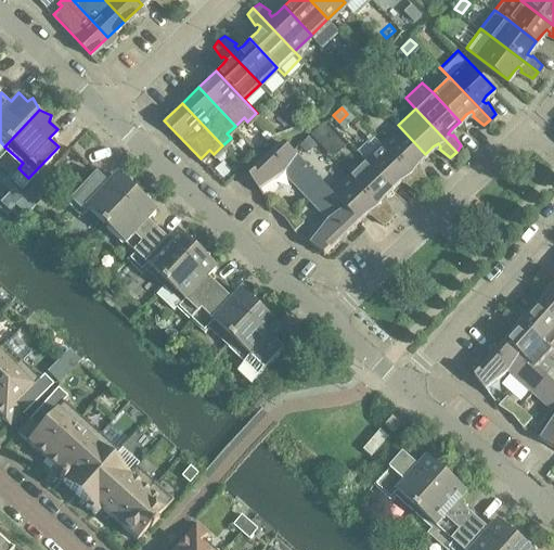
[(425,154),(398,125),(382,141),(423,184),(427,178),(420,167),(417,168),(414,165),(419,161),(425,154)]
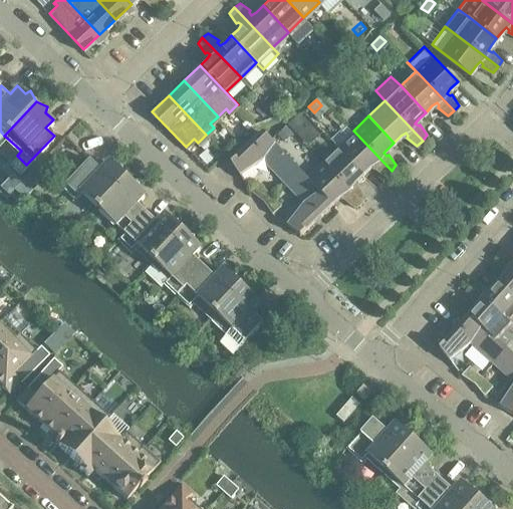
[(297,165),(263,130),(231,160),(239,173),(262,157),(283,179),(297,165)]
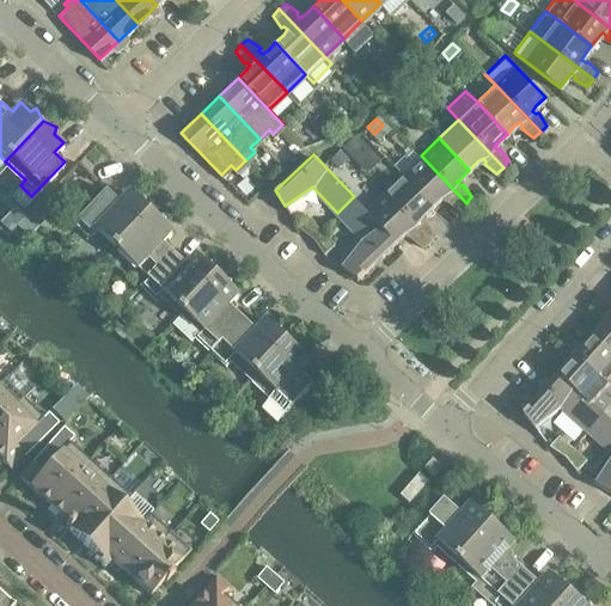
[(466,203),(421,155),(402,173),(432,204),(440,197),(446,194),(448,197),(447,200),(459,208),(466,203)]
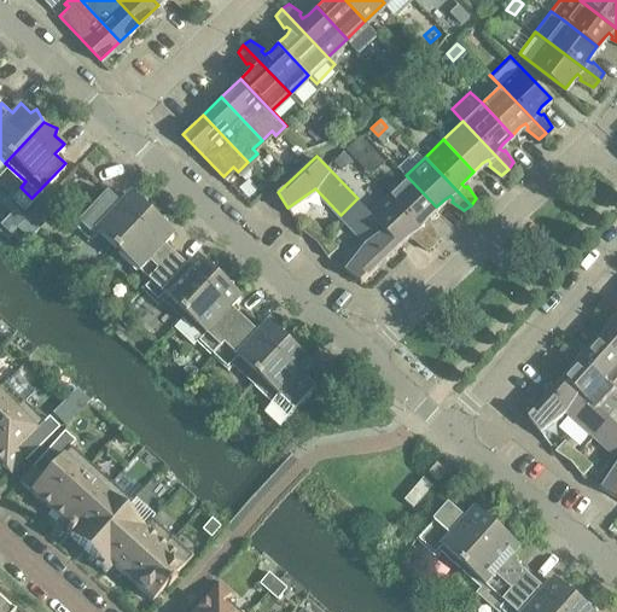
[(436,207),(406,175),(386,193),(432,242),(438,234),(430,222),(428,223),(424,220),(429,215),(436,207)]
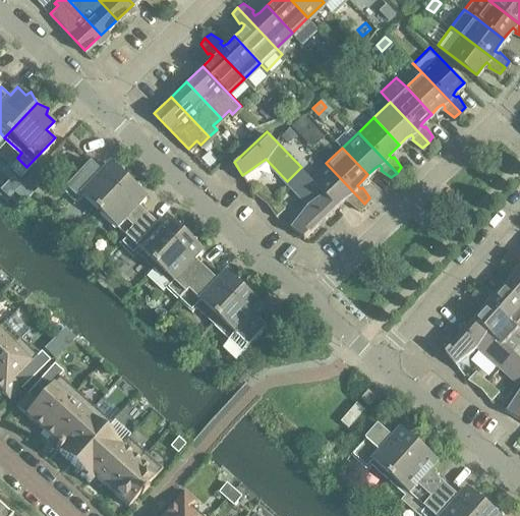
[(102,169),(91,159),(63,187),(73,198),(80,190),(100,209),(128,177),(123,166),(117,169),(109,161),(102,169)]
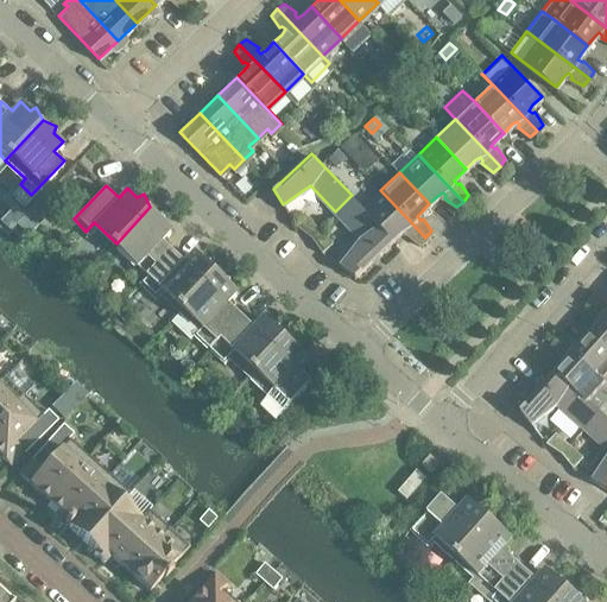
[(380,190),(362,207),(362,208),(392,239),(399,232),(405,228),(409,232),(406,234),(418,242),(425,238),(380,190)]
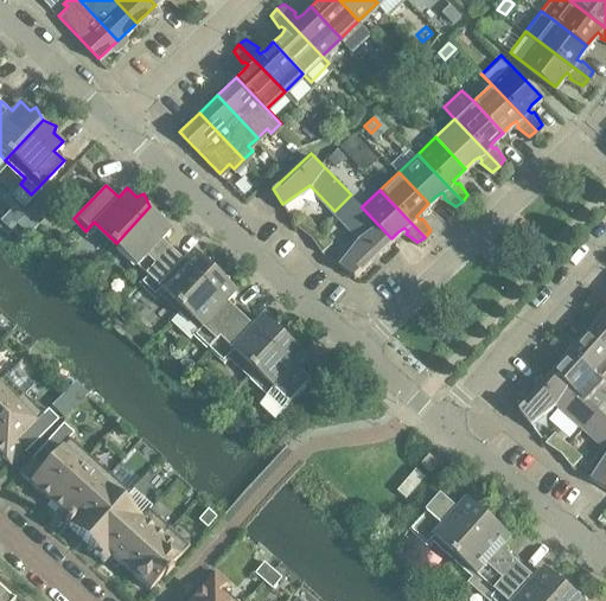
[(362,206),(351,194),(335,211),(359,236),(339,263),(353,274),(391,238),(362,208),(362,206)]
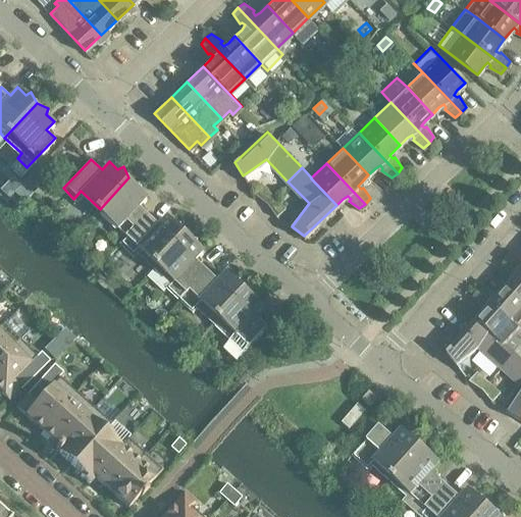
[(15,188),(27,197),(41,179),(31,170),(15,188)]
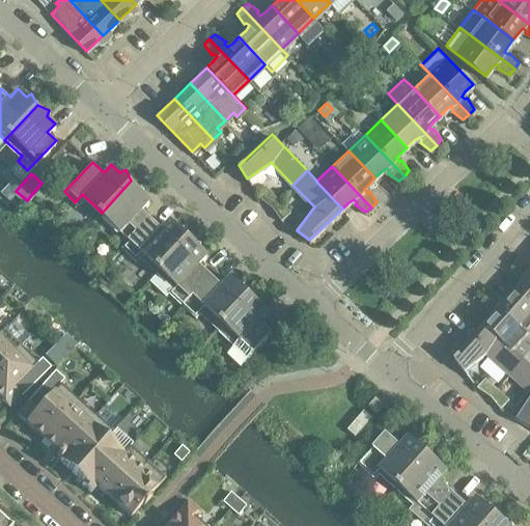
[(143,186),(131,181),(102,213),(128,238),(120,245),(121,245),(149,216),(141,208),(148,199),(140,192),(143,186)]
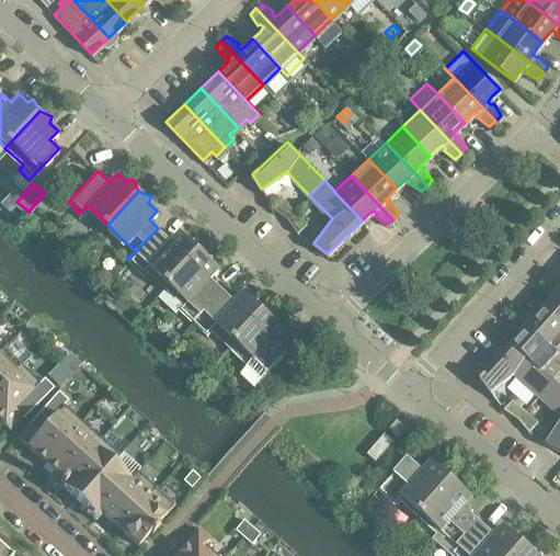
[(287,216),(294,210),(283,197),(273,206),(287,216)]
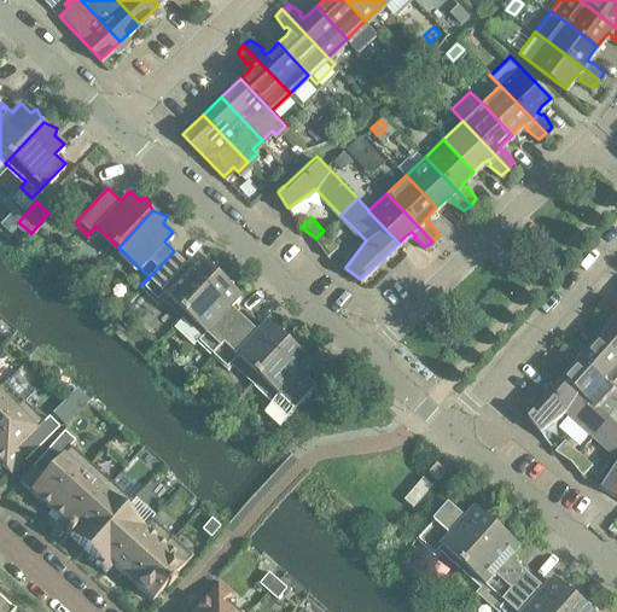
[(316,238),(326,254),(337,244),(324,231),(316,238)]
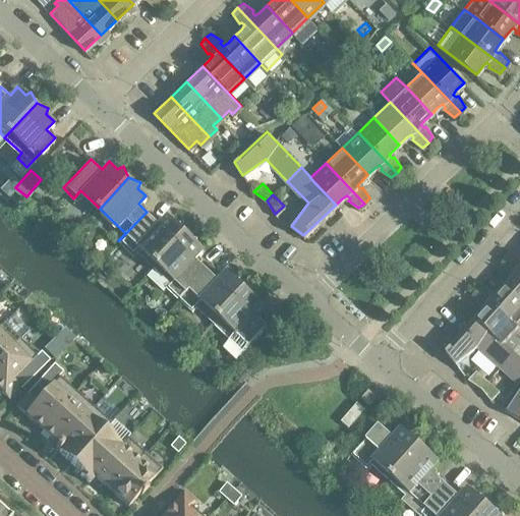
[(158,222),(147,212),(119,240),(132,253),(136,248),(153,264),(185,230),(179,219),(174,222),(166,214),(158,222)]
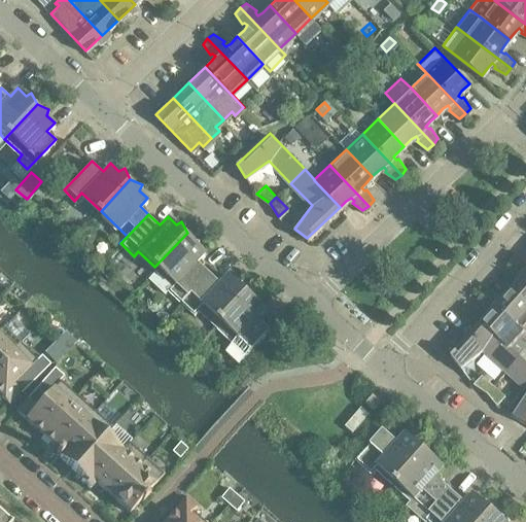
[(187,233),(154,267),(171,283),(167,287),(180,300),(208,271),(197,259),(205,251),(196,244),(199,238),(187,233)]
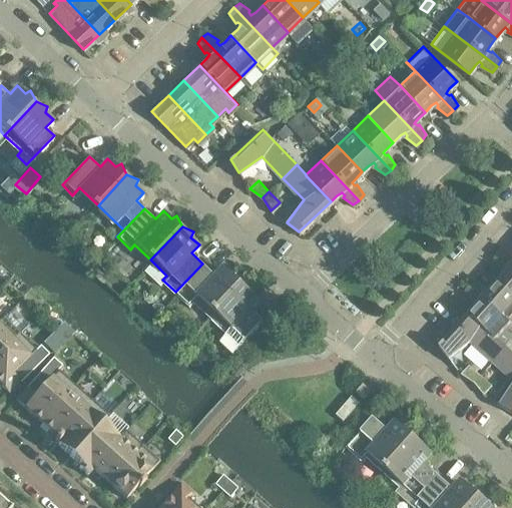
[(511,255),(511,254),(511,252),(502,246),(496,250),(511,265),(511,255)]
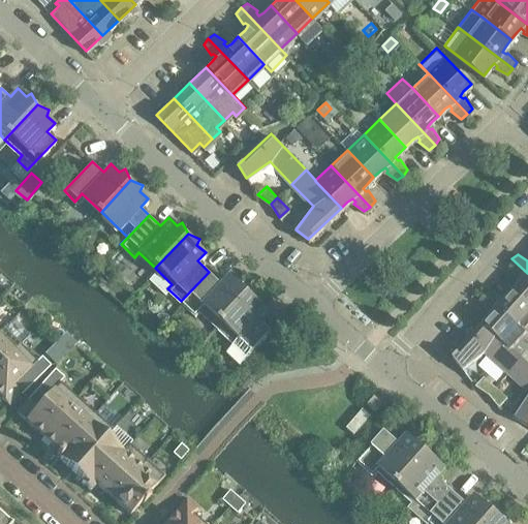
[(527,273),(511,258),(507,266),(516,276),(518,274),(521,276),(518,281),(511,288),(527,303),(527,273)]
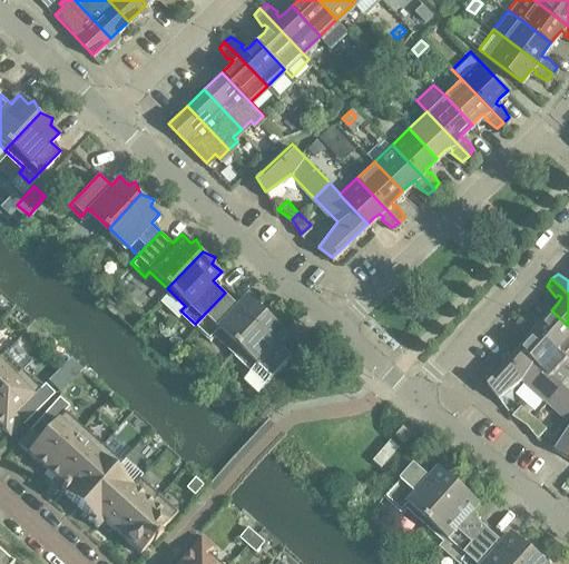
[(237,304),(225,293),(195,324),(209,338),(214,333),(232,349),(267,313),(261,300),(255,304),(246,295),(237,304)]
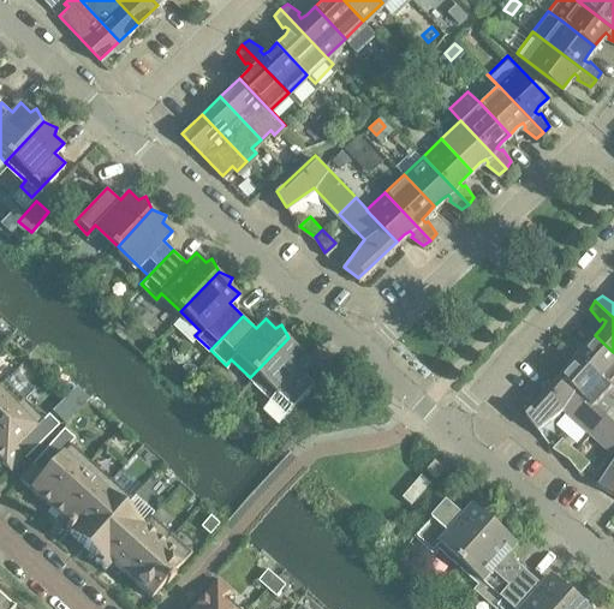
[(613,378),(613,352),(595,335),(588,344),(582,348),(579,345),(580,342),(567,334),(560,340),(610,383),(613,378)]
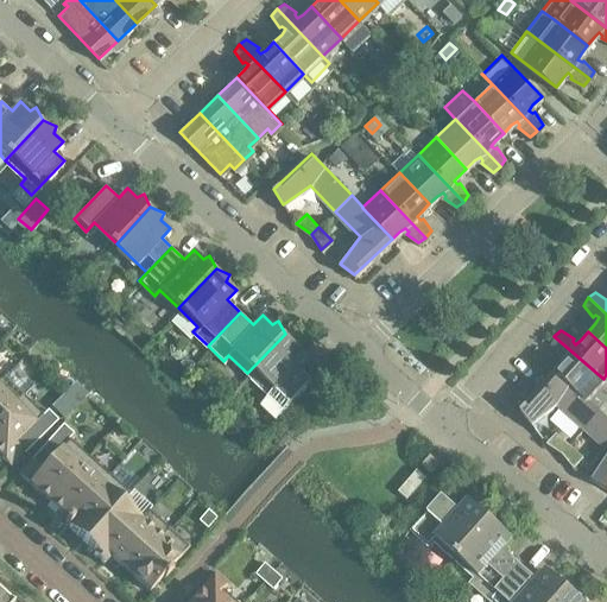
[(285,334),(247,373),(267,392),(259,400),(274,416),(310,378),(296,365),(305,355),(296,347),(298,340),(285,334)]
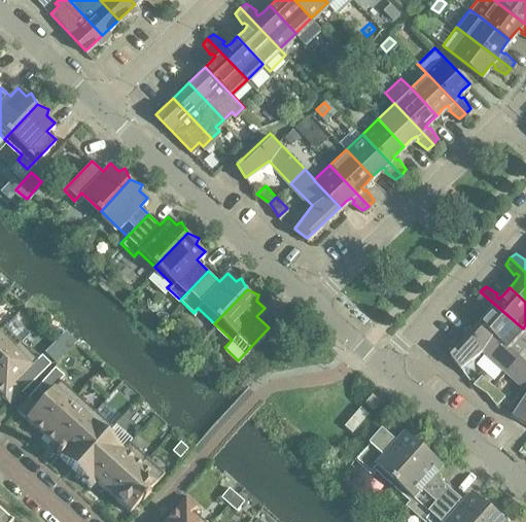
[(525,332),(523,328),(480,291),(476,298),(484,308),(486,306),(489,308),(486,314),(480,320),(507,345),(509,345),(517,353),(525,343),(525,332)]
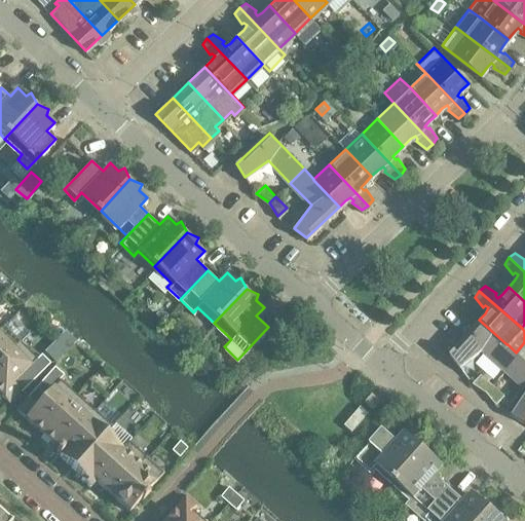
[(507,344),(479,320),(449,354),(458,365),(481,347),(504,368),(518,354),(516,352),(508,344),(507,344)]
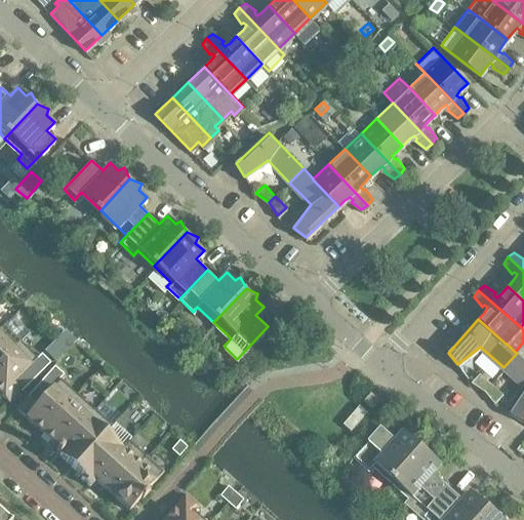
[(0,356),(17,337),(2,321),(0,322),(0,356)]
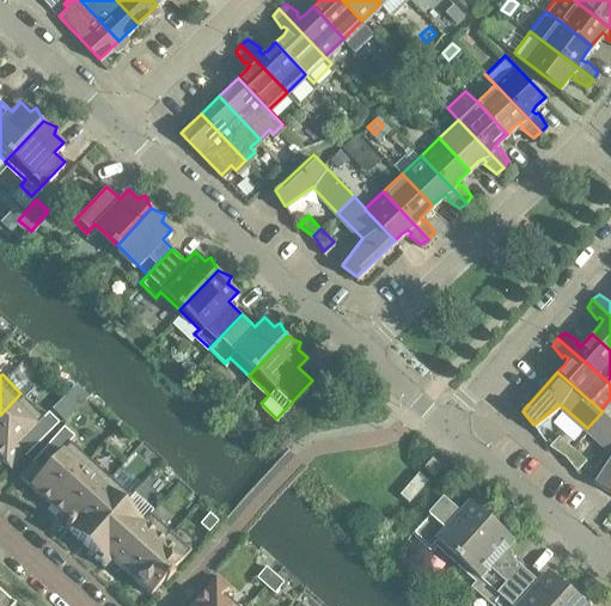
[(41,414),(20,393),(0,415),(0,457),(8,466),(22,452),(12,442),(19,435),(25,429),(32,422),(40,415),(41,414)]
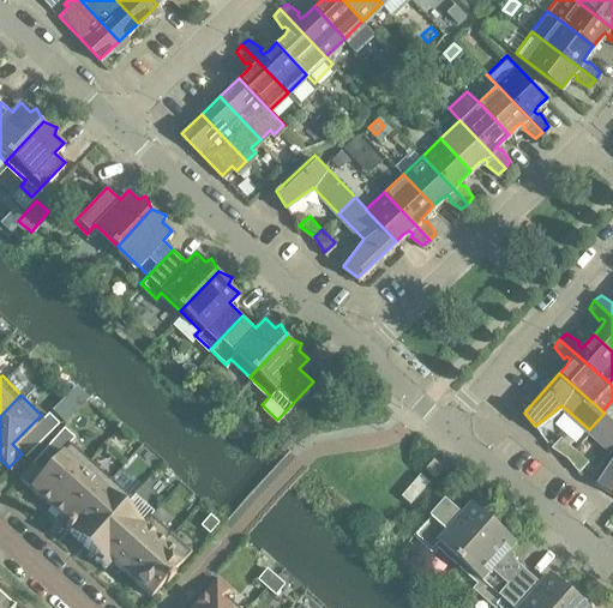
[(49,427),(56,420),(47,410),(41,415),(40,416),(49,427)]
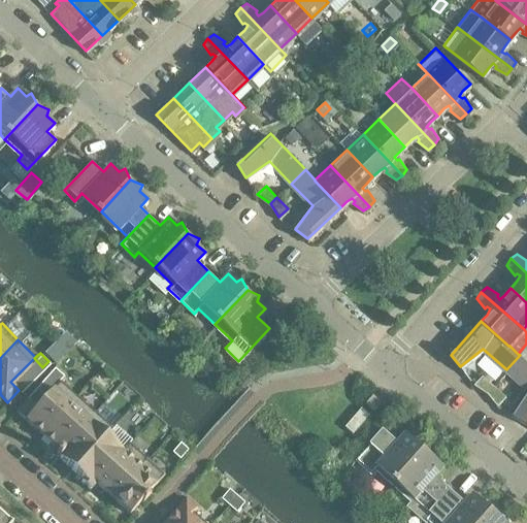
[(526,422),(526,361),(520,355),(506,369),(526,388),(526,393),(514,415),(526,423),(526,422)]
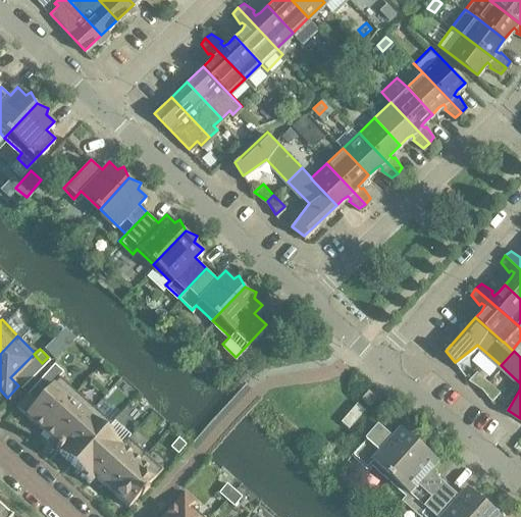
[(37,368),(42,363),(34,354),(28,360),(37,368)]
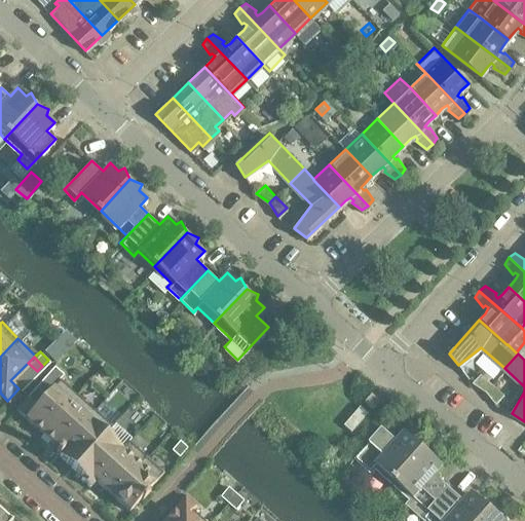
[(37,371),(28,363),(22,369),(31,377),(37,371)]
